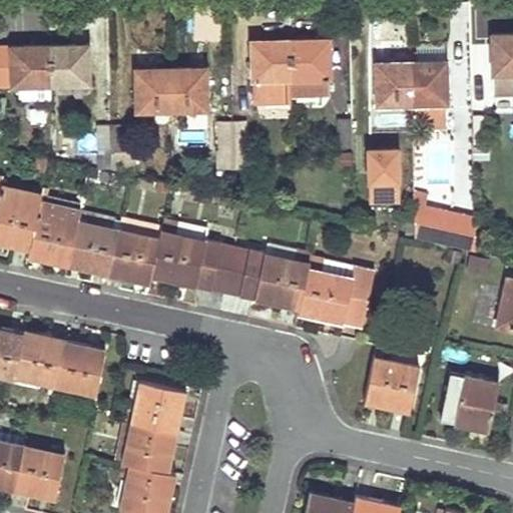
[(512,71),(512,34),(494,35),(494,72),(512,71)]
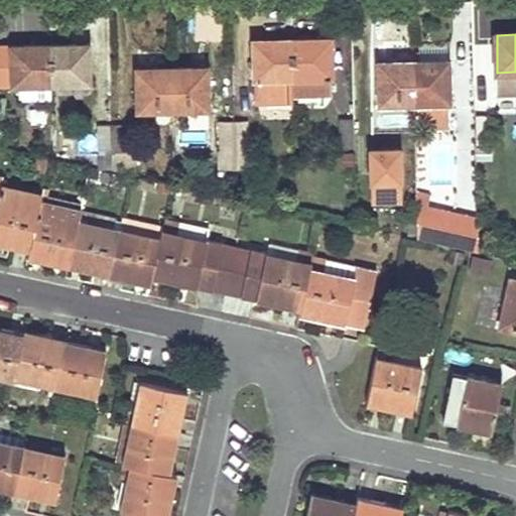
[(332,95),(331,68),(330,40),(290,41),(292,96),(332,95)]
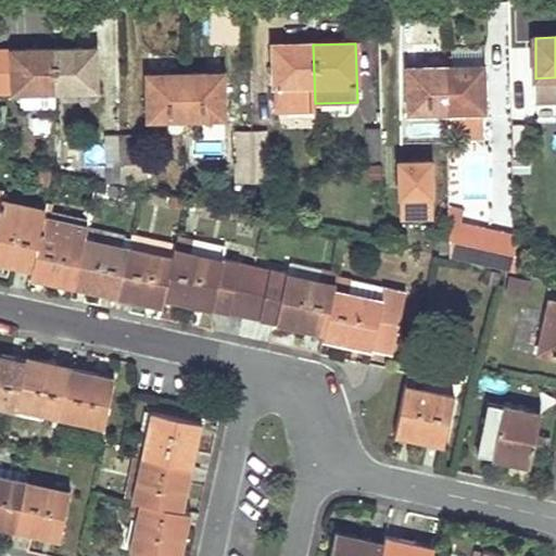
[(274,45),(275,85),(275,113),(315,111),(315,103),(313,45),(274,45)]
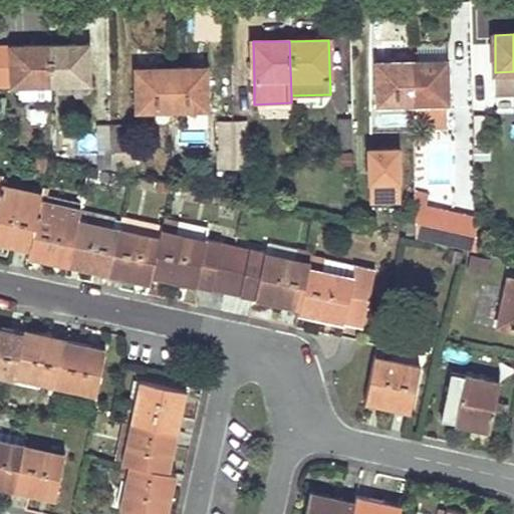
[(89,84),(88,65),(87,46),(50,47),(51,85),(89,84)]
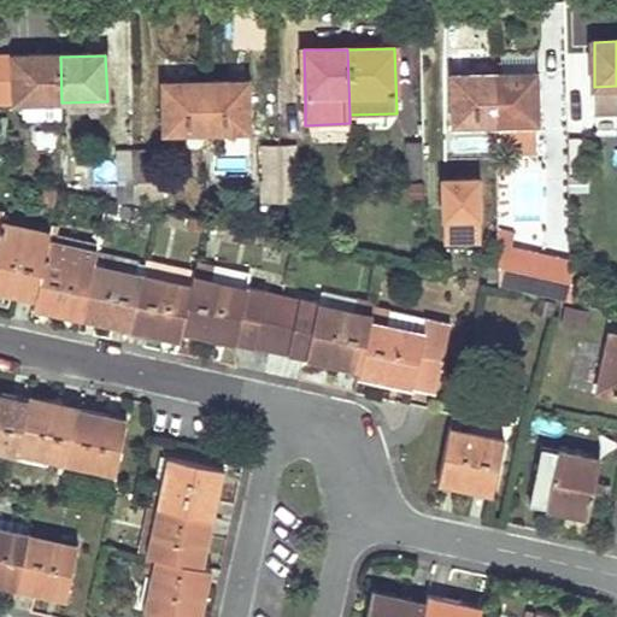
[(62,103),(60,57),(16,57),(16,104),(62,103)]
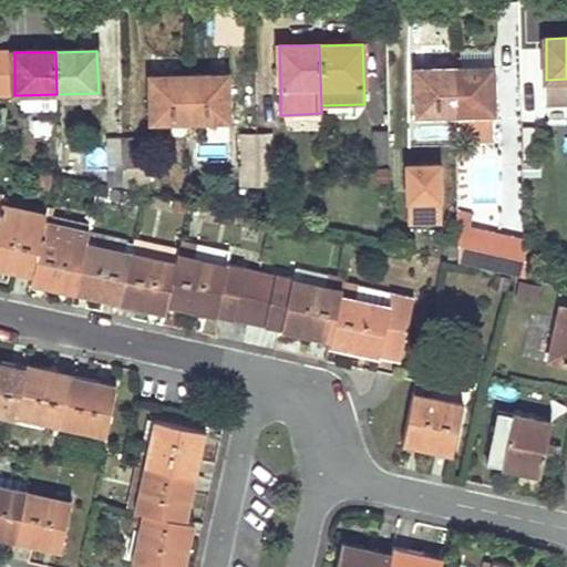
[(455,115),(454,70),(415,71),(418,116),(455,115)]
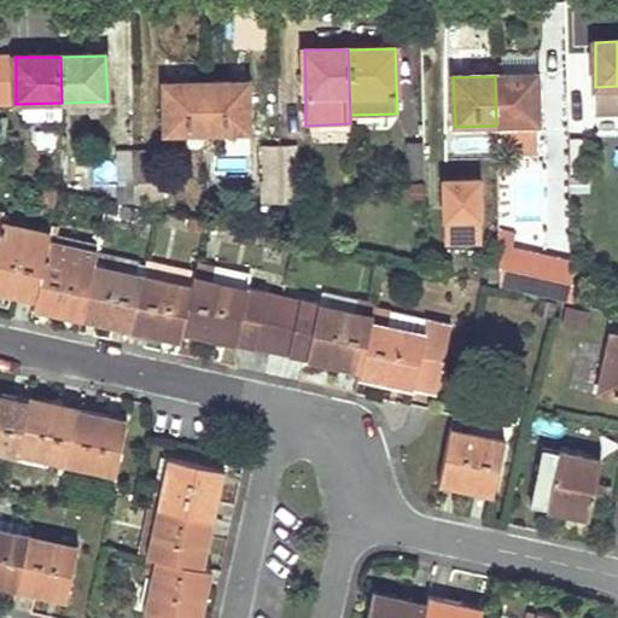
[(537,76),(495,76),(496,126),(532,124),(538,124),(537,76)]
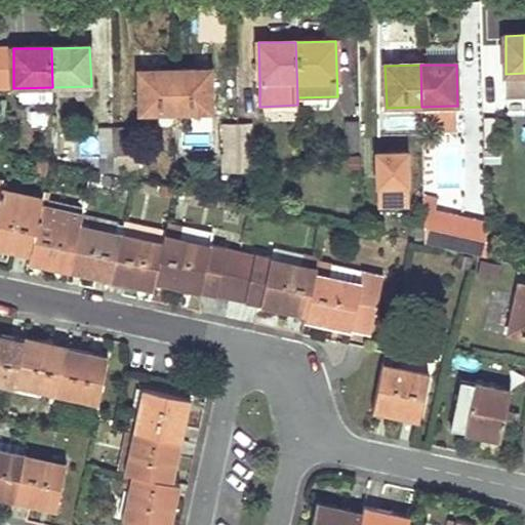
[(174,70),(139,71),(142,113),(176,112),(174,70)]
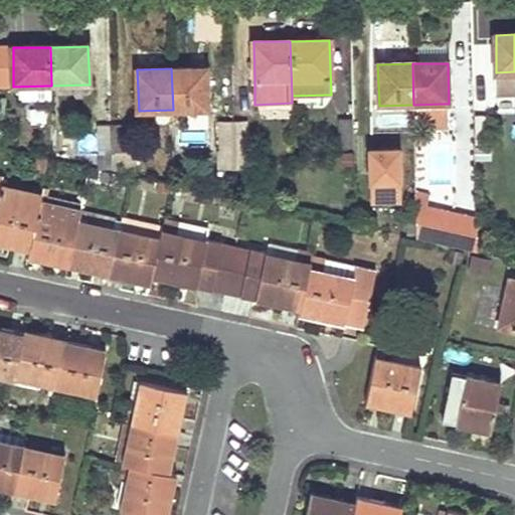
[(171,68),(173,110),(206,109),(205,68),(171,68)]
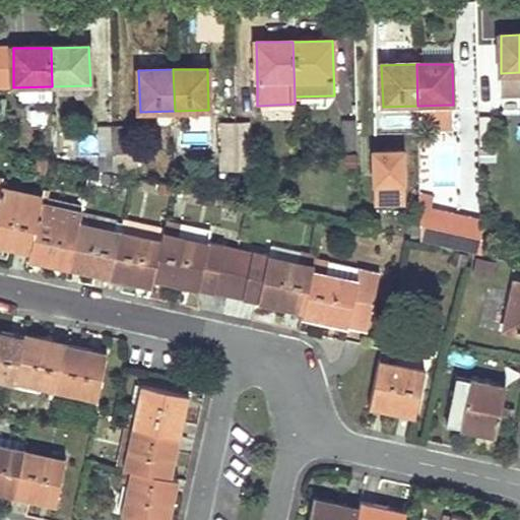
[(448,105),(417,106),(417,121),(432,120),(433,129),(449,128),(448,105)]
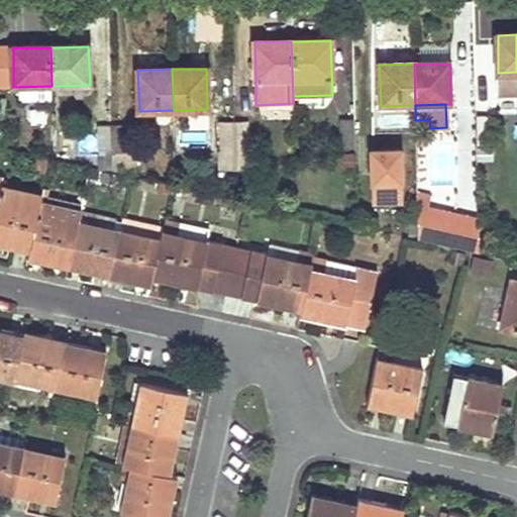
[(490,118),(484,119),(477,119),(477,146),(491,146),(490,118)]
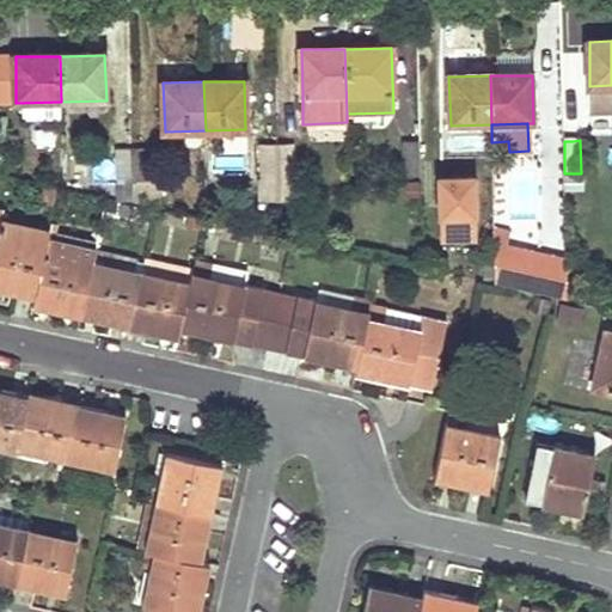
[(420,142),(404,144),(405,202),(421,202),(421,191),(420,178),(420,142)]
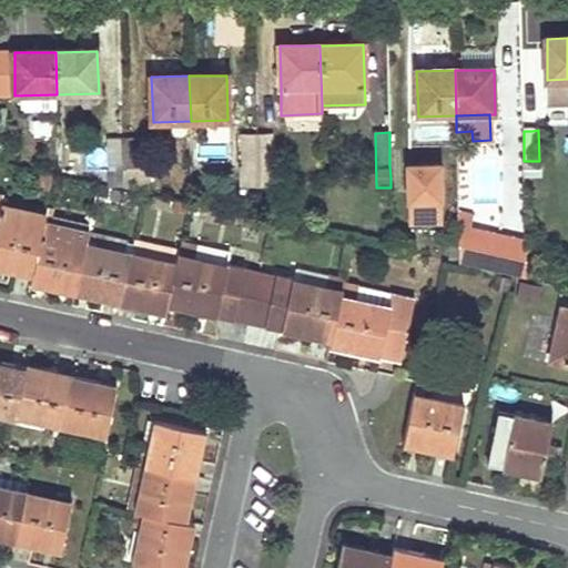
[(404,132),(389,132),(389,165),(404,165),(404,132)]
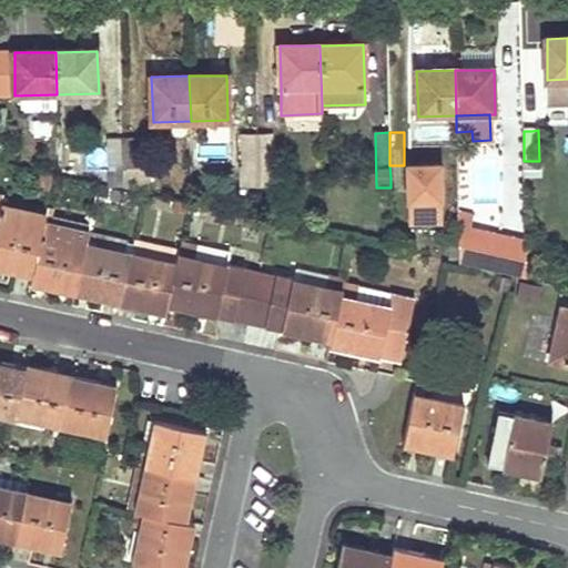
[(257,168),(256,137),(241,137),(242,166),(257,168)]
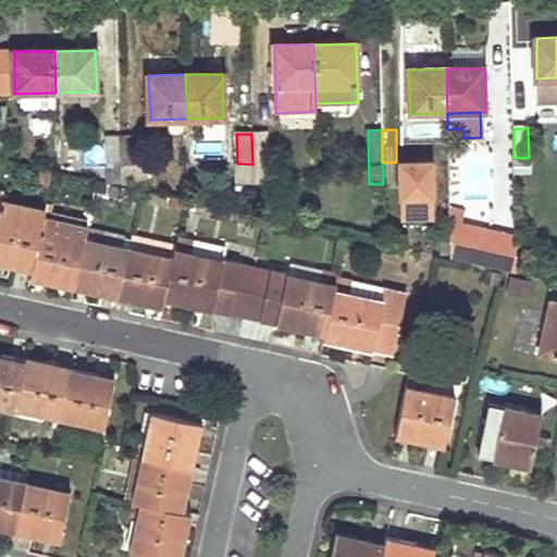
[(270,185),(269,134),(251,134),(252,164),(252,186),(270,185)]
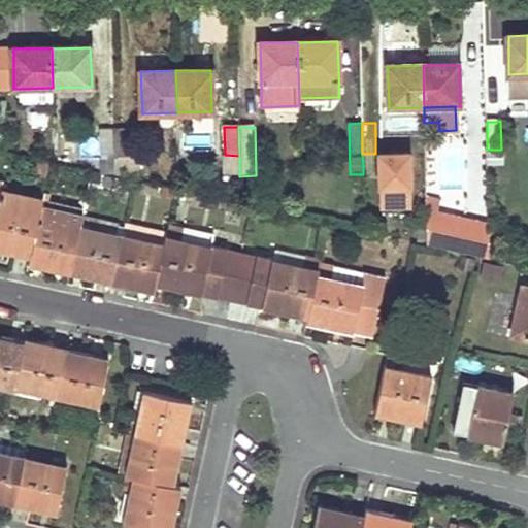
[(114,129),(101,130),(103,175),(116,174),(116,159),(114,129)]
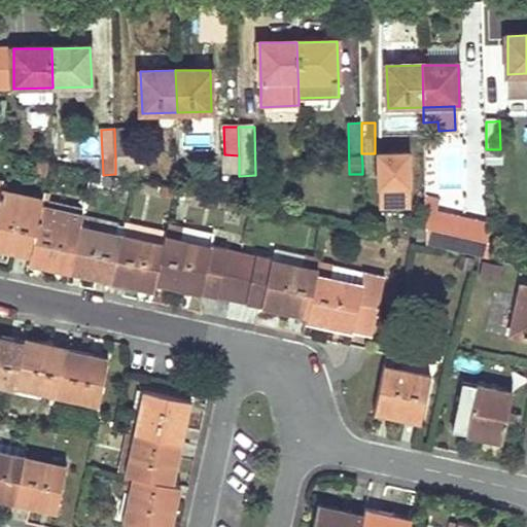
[(115,159),(126,159),(129,157),(128,129),(114,129),(115,159)]
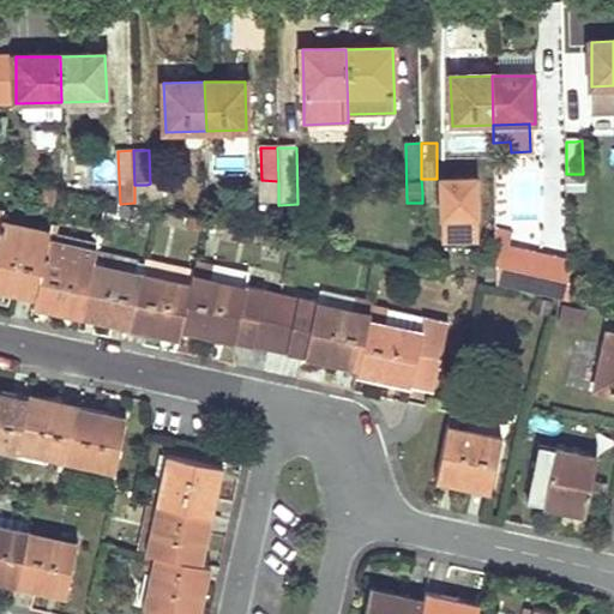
[(481,245),(480,181),(443,182),(445,246),(481,245)]
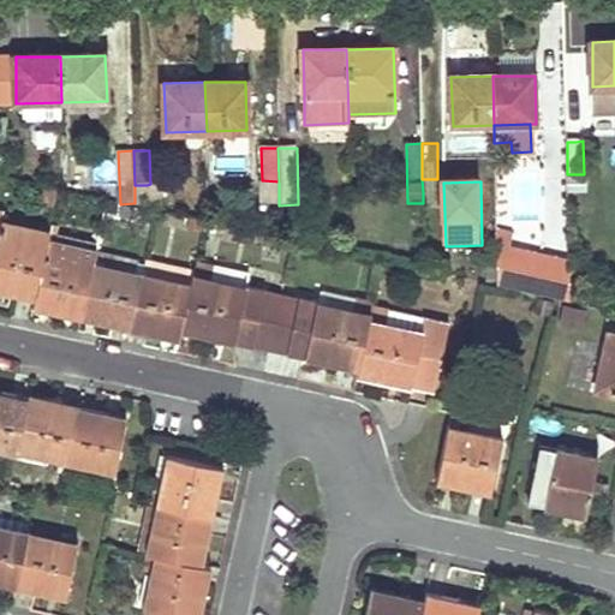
[(135,185),(135,203),(147,203),(147,185),(135,185)]
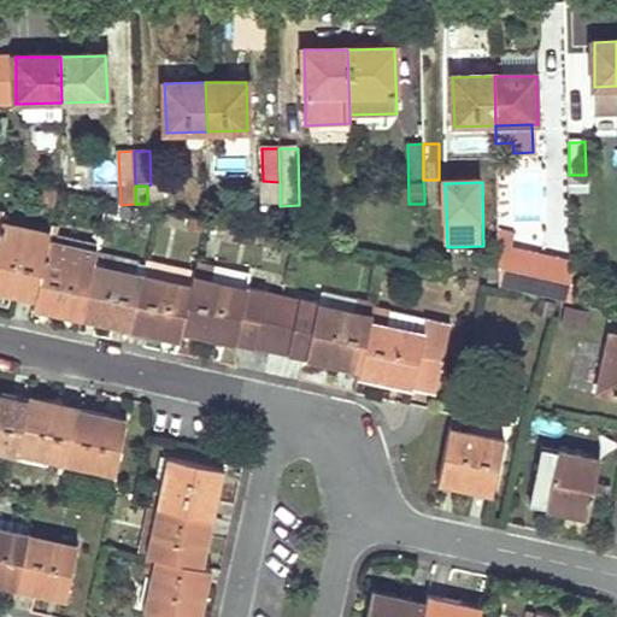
[(101,234),(53,222),(51,235),(48,241),(98,253),(101,234)]
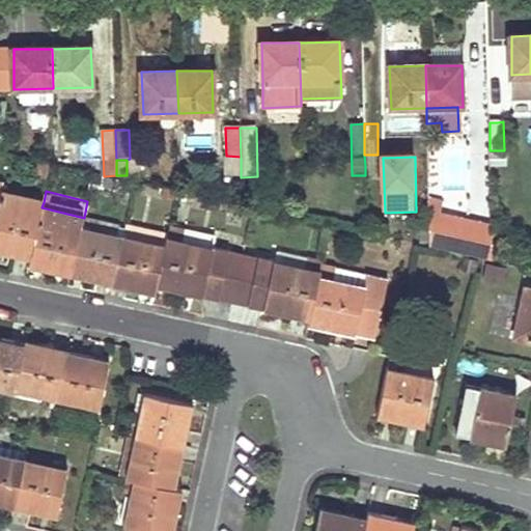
[(0,252),(30,259),(42,207),(44,202),(1,192),(0,195),(0,252)]
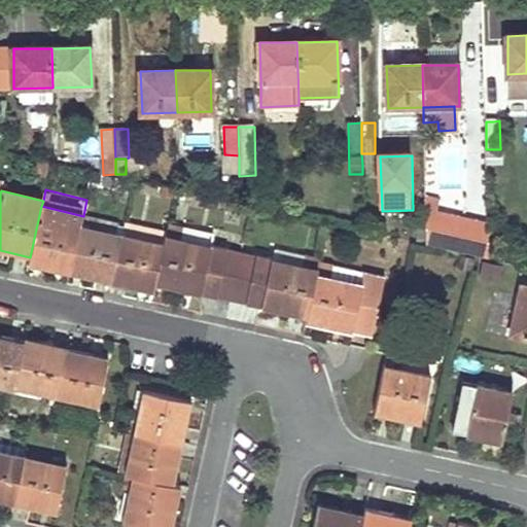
[(435,204),(430,203),(425,201),(426,246),(489,259),(488,225),(438,215),(435,204)]
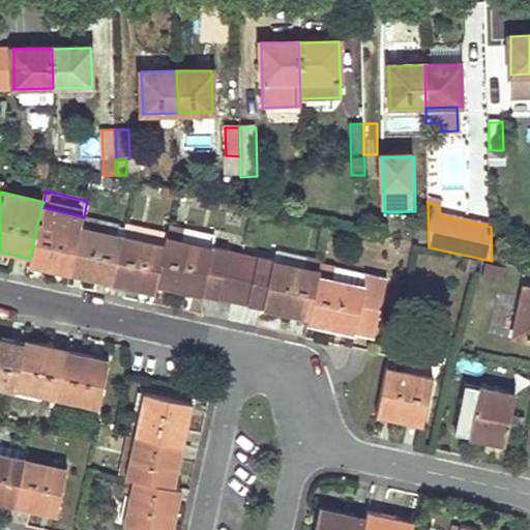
[(70,275),(80,234),(83,221),(84,217),(41,207),(30,259),(28,266),(70,275)]
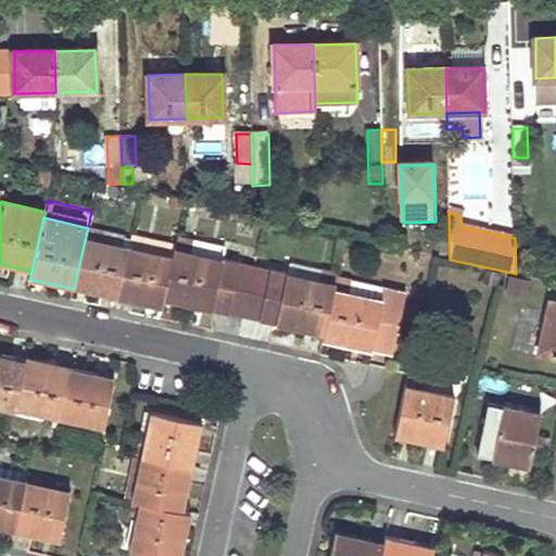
[(131,241),(87,231),(84,245),(128,255),(131,241)]
